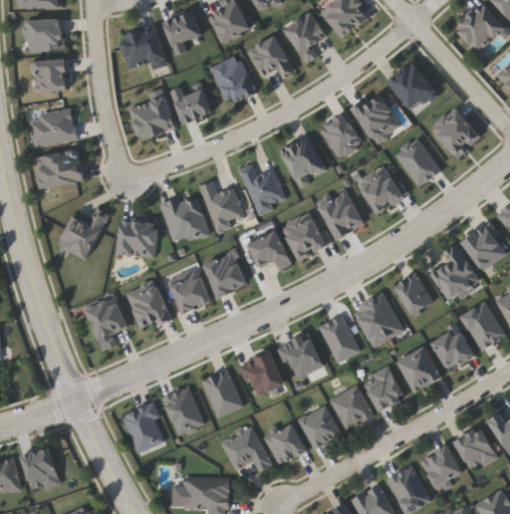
[(234,0),(249,30),(221,44),(208,18),(222,11),(217,0),(234,0)]
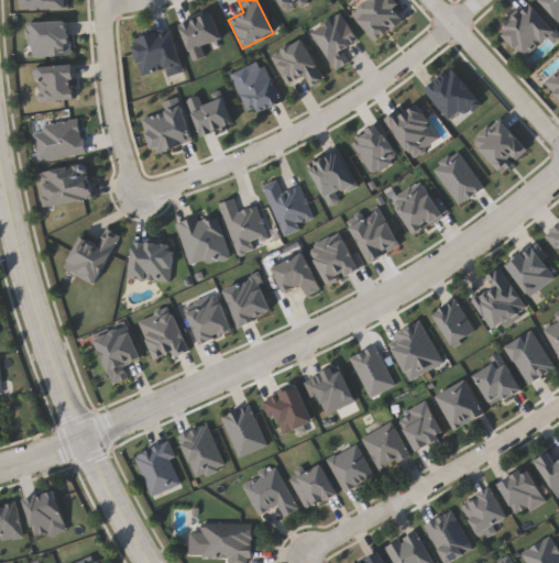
[(391,0),(406,18),(375,43),(350,14),(365,0),(391,0)]
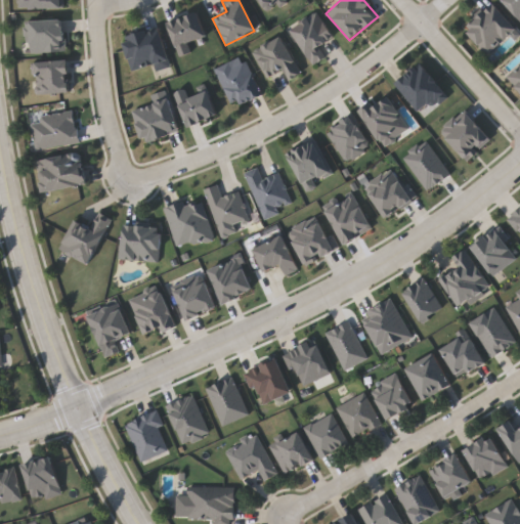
[(519,0),(519,22),(499,0),(519,0)]
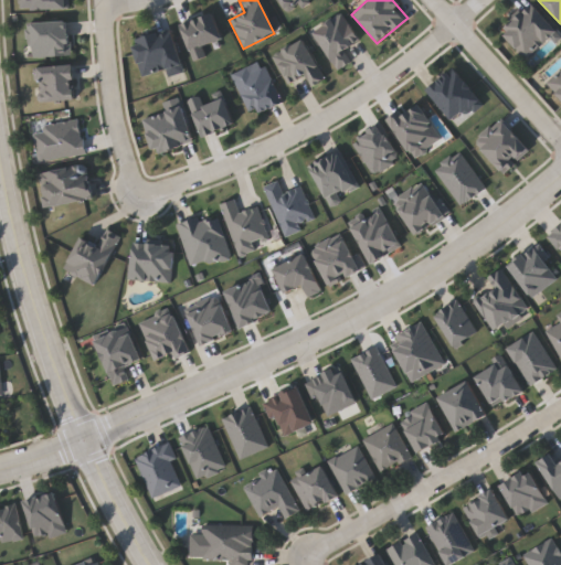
[(526,61),(557,33),(531,6),(500,34),(526,61)]
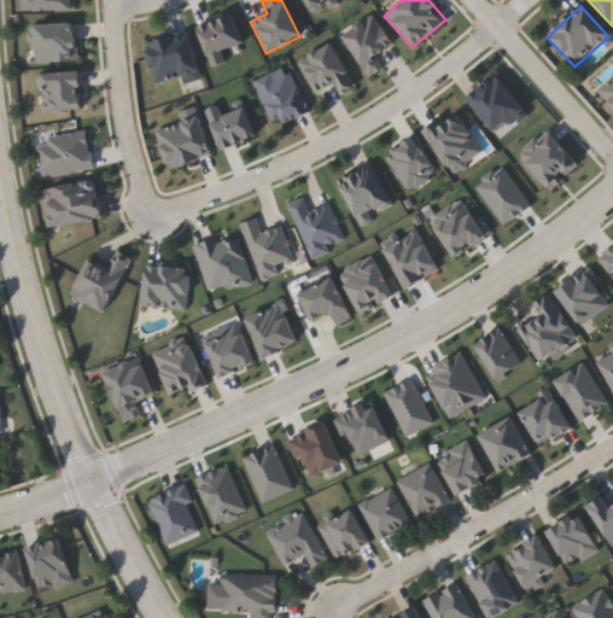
[(373,56),(381,69),(367,77),(339,35),(371,15),(390,45),(373,56)]
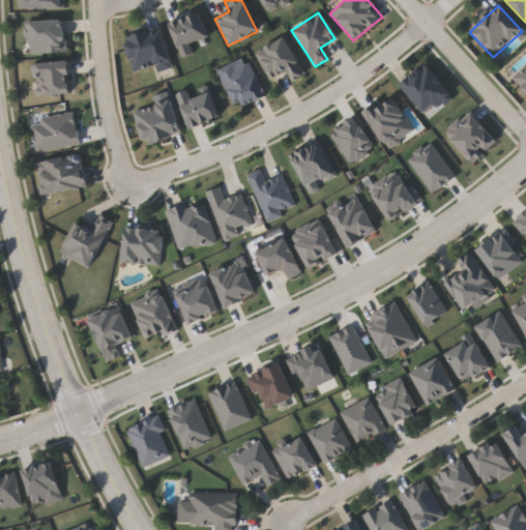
[(26,54),(24,21),(62,20),(64,53),(26,54)]
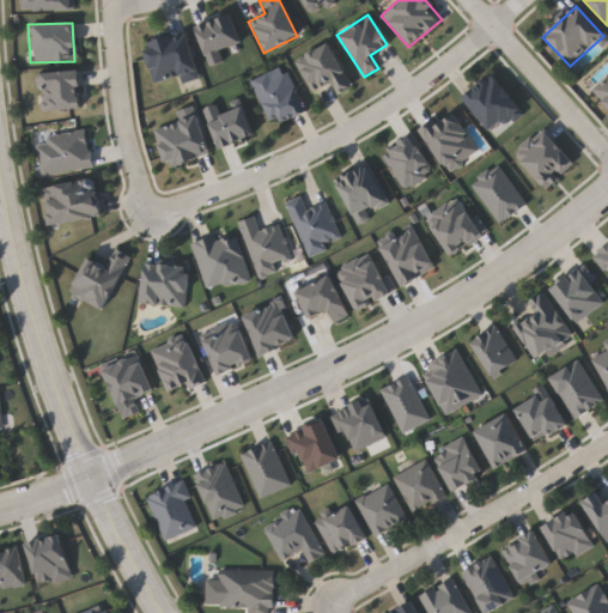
[(180,84),(177,77),(153,84),(141,44),(184,31),(199,79),(180,84)]
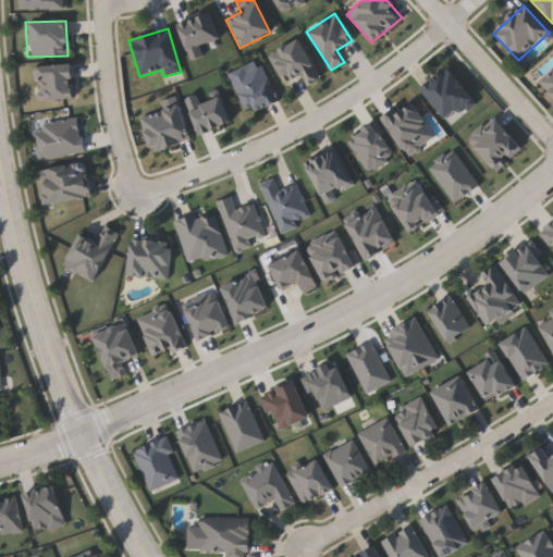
[(281,84),(267,56),(297,39),(319,79),(305,86),(298,74),(281,84)]
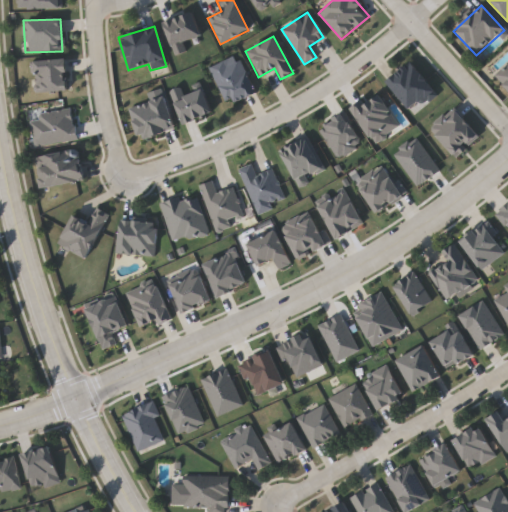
[(507,91),(491,74),(507,57),(507,91)]
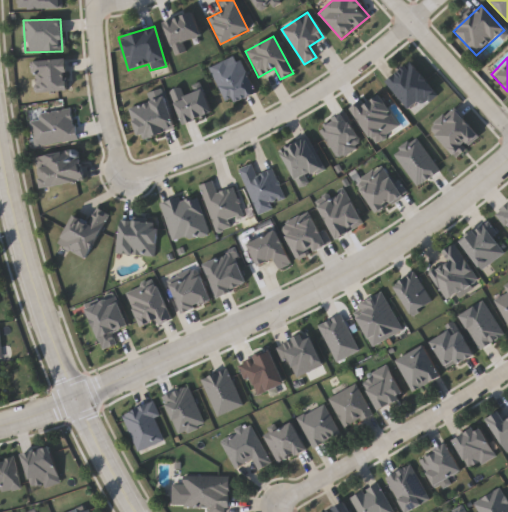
[(411,113),(384,82),(408,62),(435,93),(411,113)]
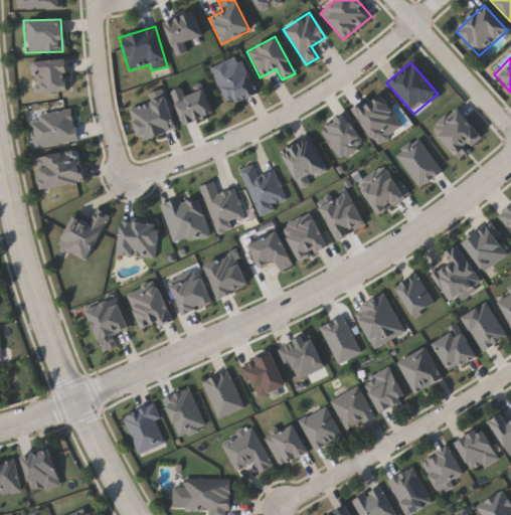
[(174,130),(138,141),(128,109),(149,103),(147,95),(162,91),(174,130)]
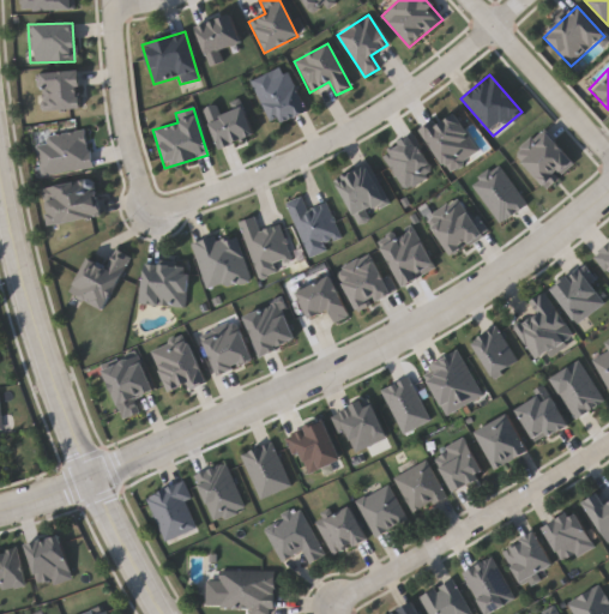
[(333,181),(366,164),(386,204),(366,215),(368,218),(356,226),(333,181)]
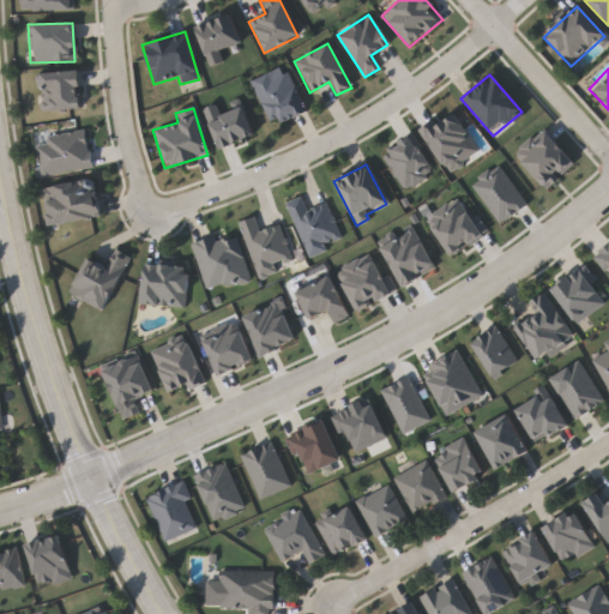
[(47,224),(41,186),(92,179),(98,217),(47,224)]
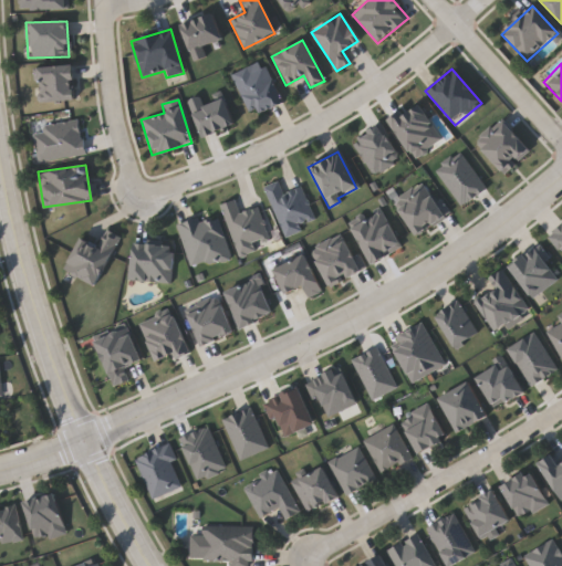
[(228,259),(187,269),(176,226),(217,216),(228,259)]
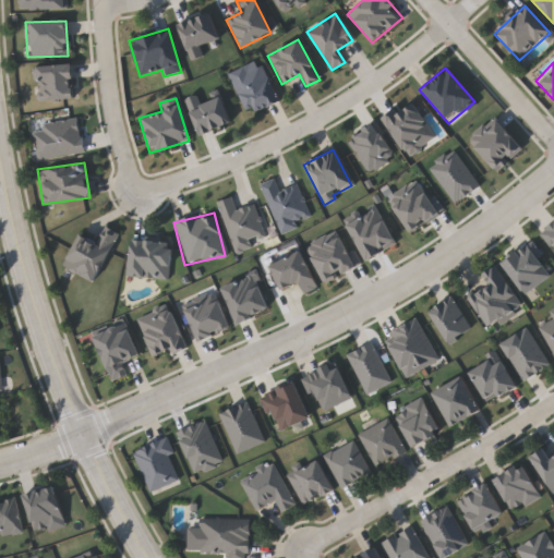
[(77,234),(95,242),(101,227),(116,233),(94,282),(62,268),(77,234)]
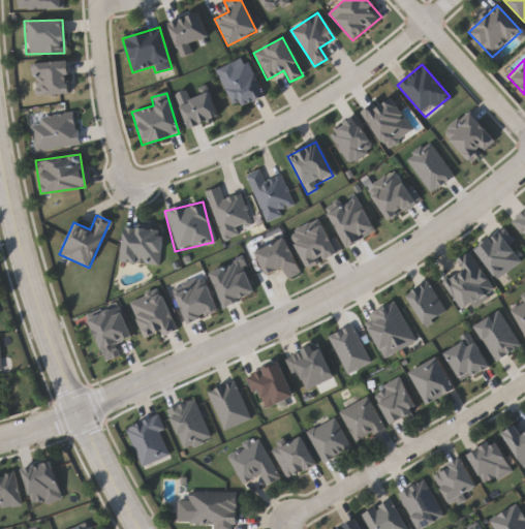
[(160,229),(158,266),(120,262),(123,227),(160,229)]
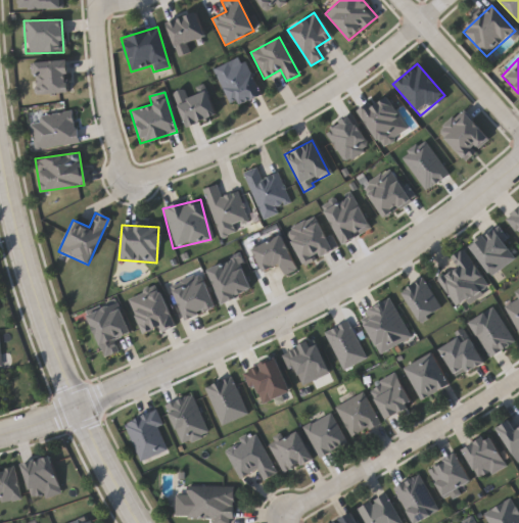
[(456,307),(487,289),(465,251),(450,259),(455,269),(438,279),(456,307)]
